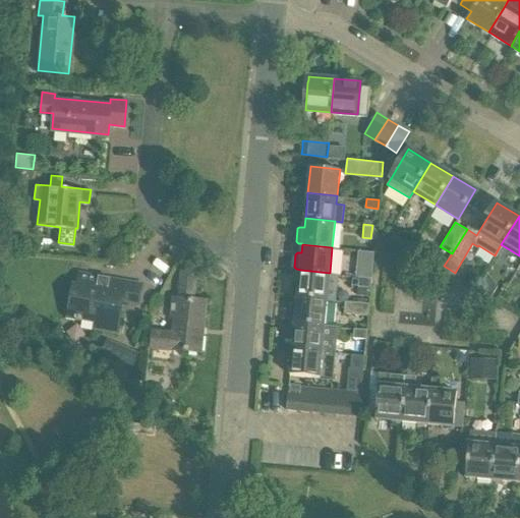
[(374,251),(358,249),(356,271),(372,272),(374,251)]
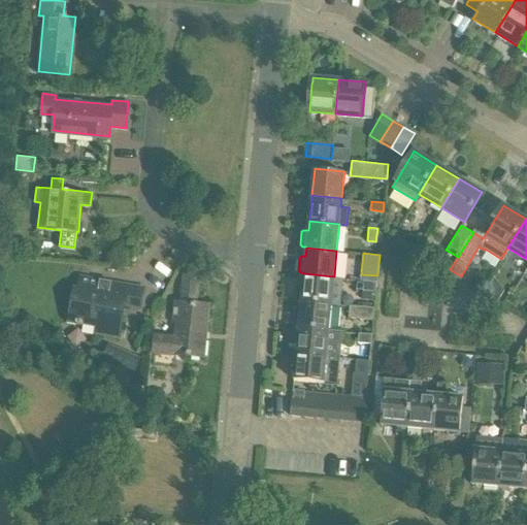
[(339,303),(342,277),(334,276),(304,273),(303,282),(299,282),(296,284),(295,296),(297,298),(301,299),(331,302),(339,303)]
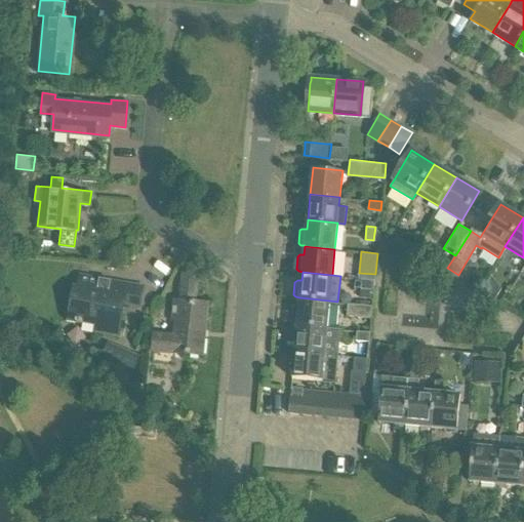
[(138,305),(143,285),(111,280),(77,273),(75,286),(69,318),(94,322),(93,329),(118,333),(123,302),(138,305)]
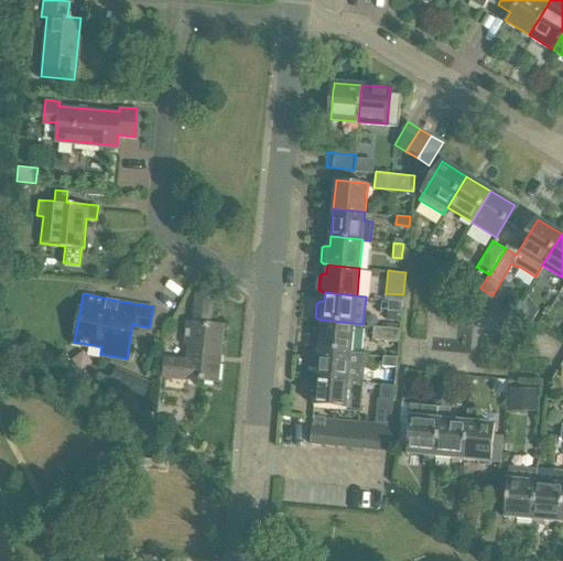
[(213,295),(196,293),(194,313),(191,313),(190,322),(187,322),(185,342),(188,342),(187,359),(165,357),(163,376),(185,378),(185,377),(217,380),(224,317),(210,316),(213,295)]
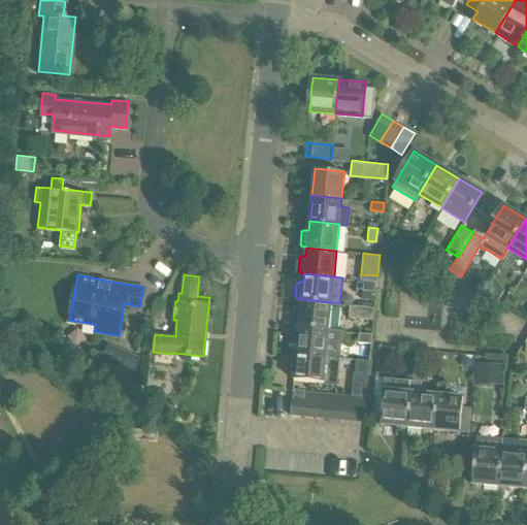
[(376,281),(363,280),(363,289),(375,290),(376,281)]
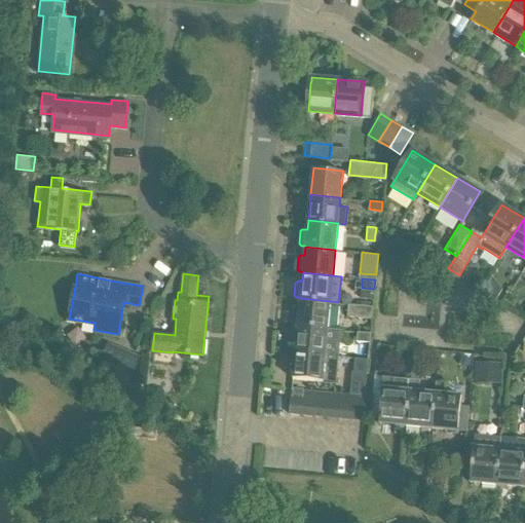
[(293,324),(298,324),(298,325),(328,328),(330,301),(300,298),(299,307),(295,306),(293,308),(292,322),(293,324)]
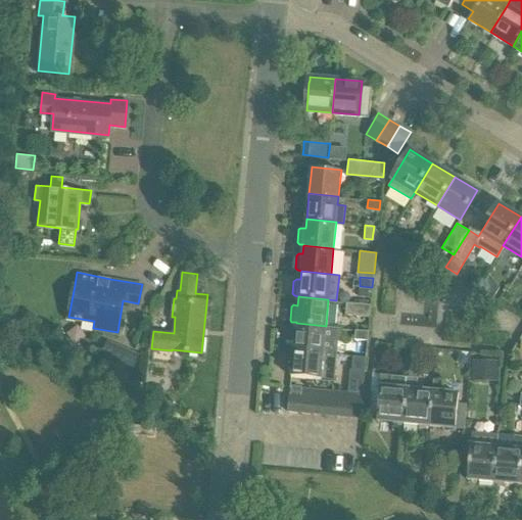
[(371,304),(354,302),(353,314),(369,316),(371,304)]
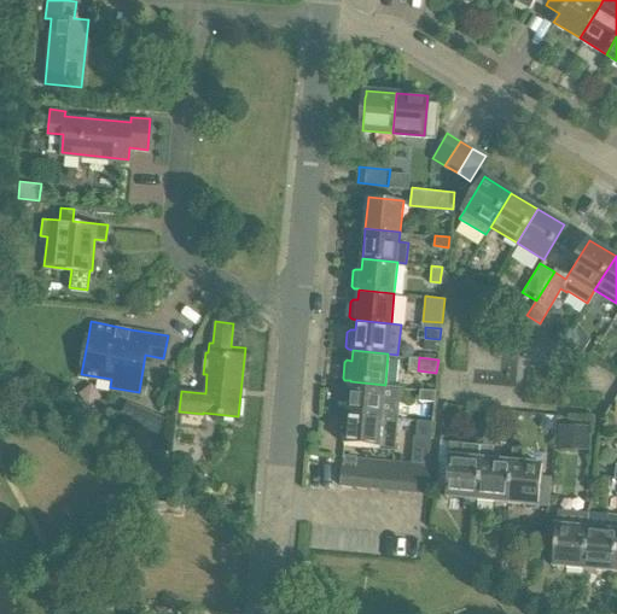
[(347,411),(382,416),(396,417),(400,386),(385,385),(350,381),(347,411)]
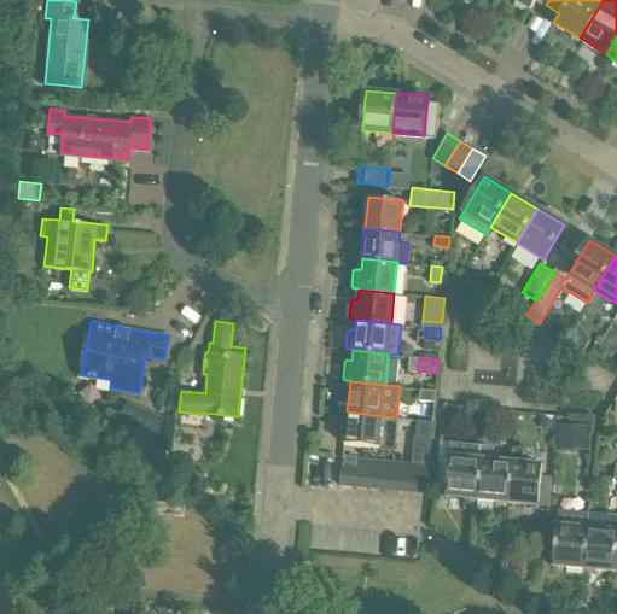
[(435,390),(420,389),(419,399),(435,401),(435,390)]
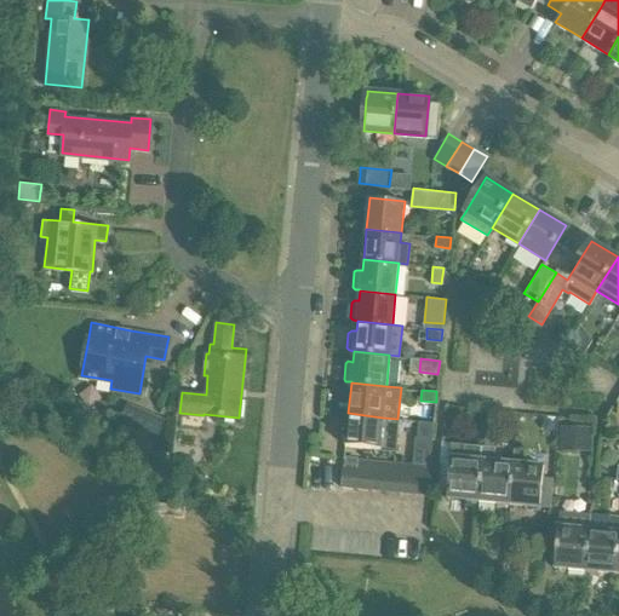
[(126,402),(114,429),(152,447),(165,419),(126,402)]
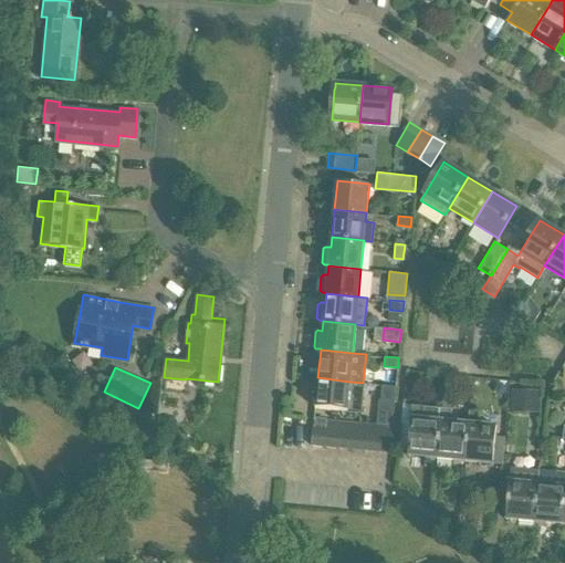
[(361,410),(364,383),(363,383),(349,382),(317,377),(315,406),(361,410)]
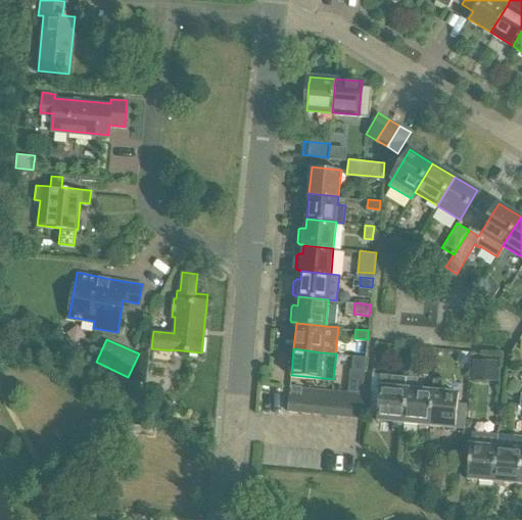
[(366,357),(352,355),(351,367),(365,368),(366,357)]
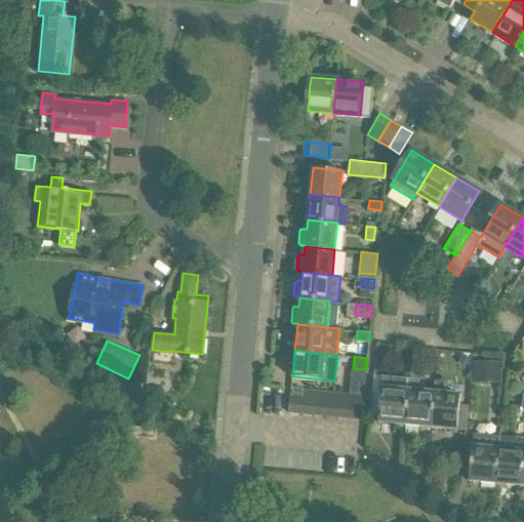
[(477,360),(477,380),(500,382),(501,361),(477,360)]
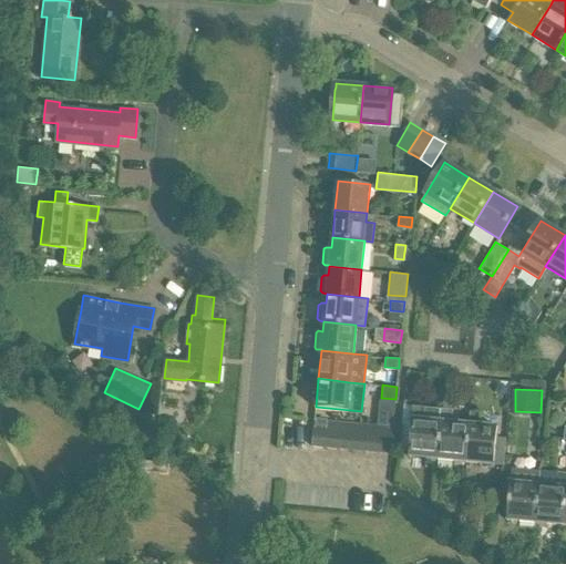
[(442,399),(442,407),(438,457),(455,459),(465,460),(465,459),(469,423),(452,422),(453,408),(454,399),(442,399)]
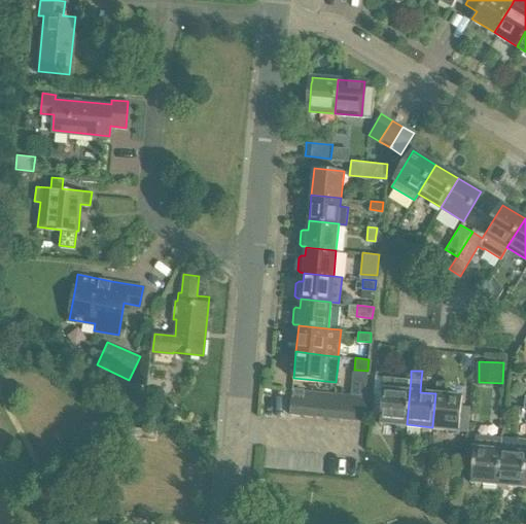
[(411,378),(395,377),(383,376),(381,391),(382,391),(380,422),(407,424),(411,378)]
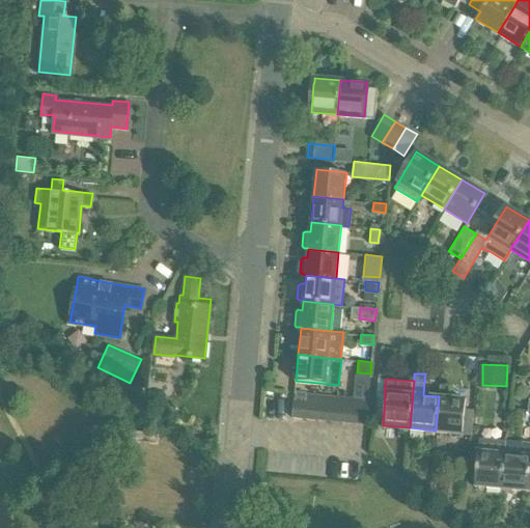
[(463,433),(463,429),(466,399),(449,397),(450,385),(440,384),(439,396),(436,429),(436,431),(463,433)]
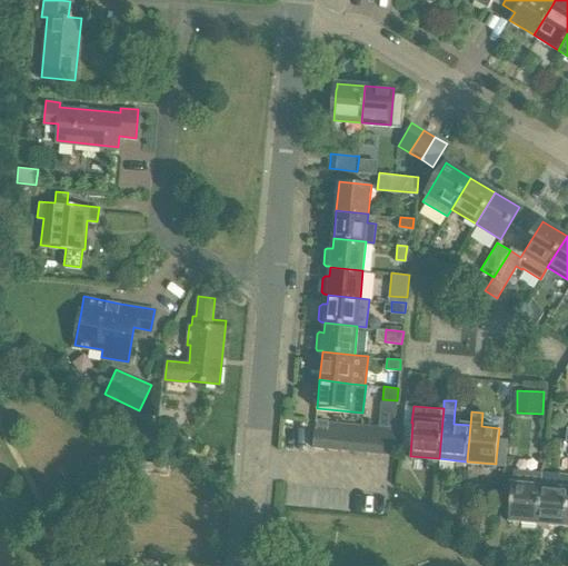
[(316,419),(312,445),(327,446),(329,420),(316,419)]
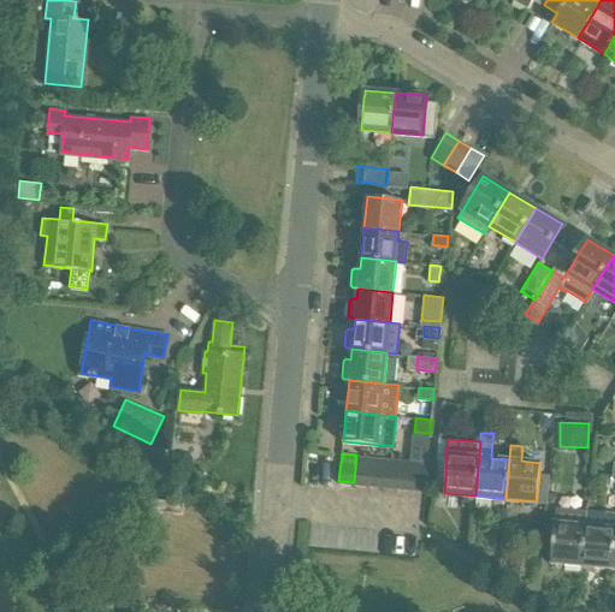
[(368,485),(371,456),(356,455),(354,482),(368,485)]
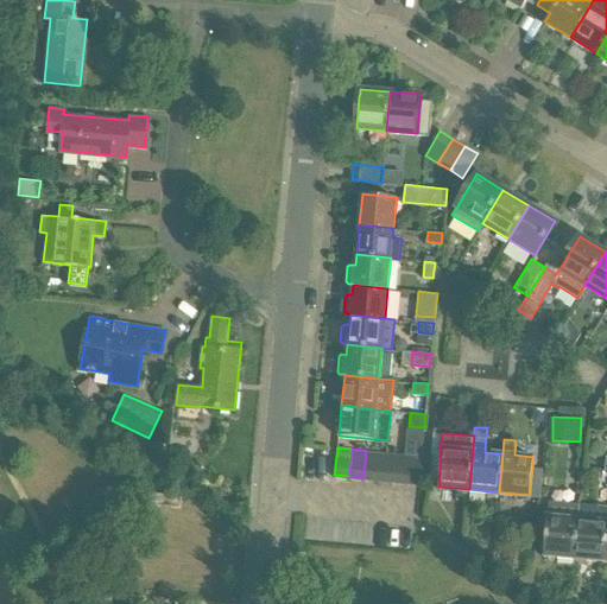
[(378,479),(380,452),(366,450),(364,478),(378,479)]
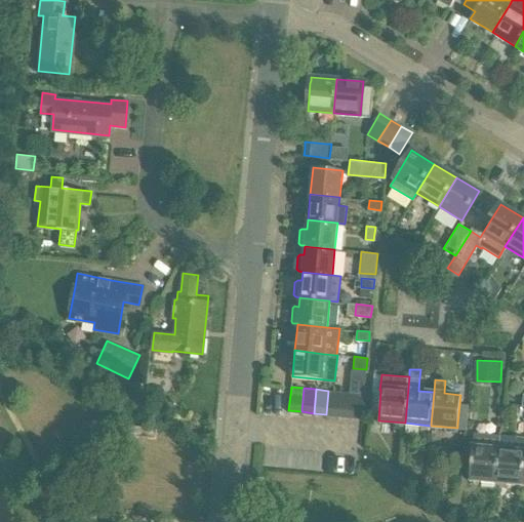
[(338,415),(340,392),(328,391),(326,414),(338,415)]
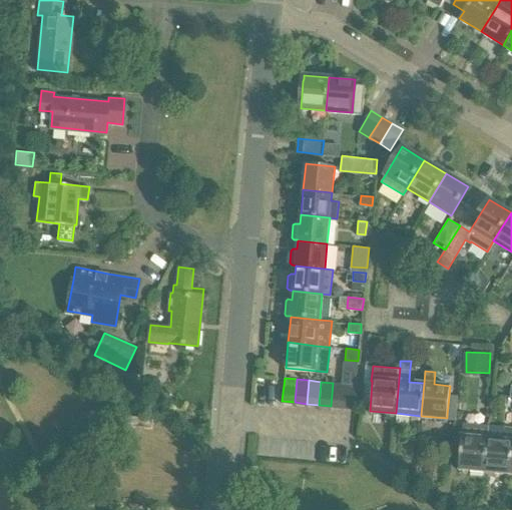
[(343,407),(346,384),(333,383),(331,406),(343,407)]
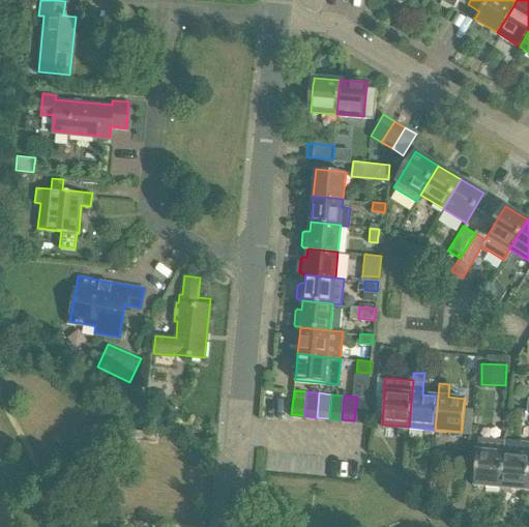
[(357,397),(354,420),(368,421),(370,398),(357,397)]
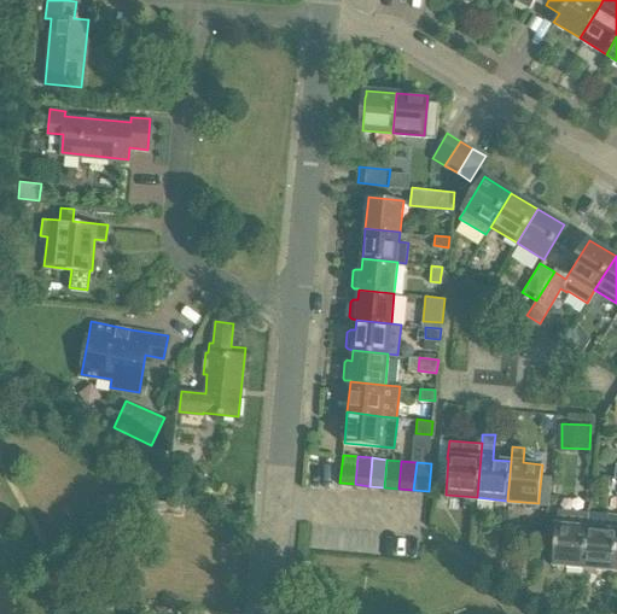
[(155,500),(153,512),(182,514),(184,502),(155,500)]
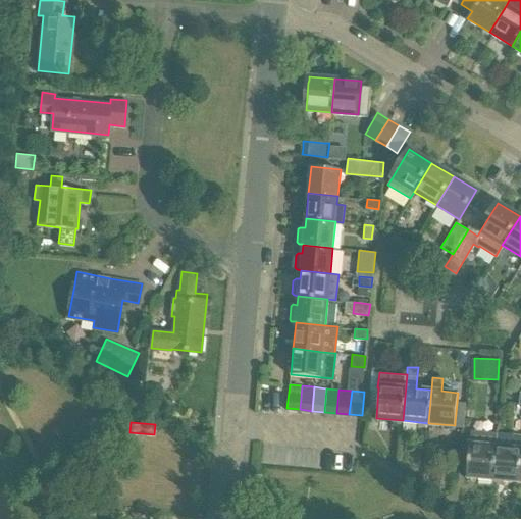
[(496,445),(491,479),(518,481),(520,448),(520,442),(520,423),(513,423),(512,434),(497,432),(496,445)]
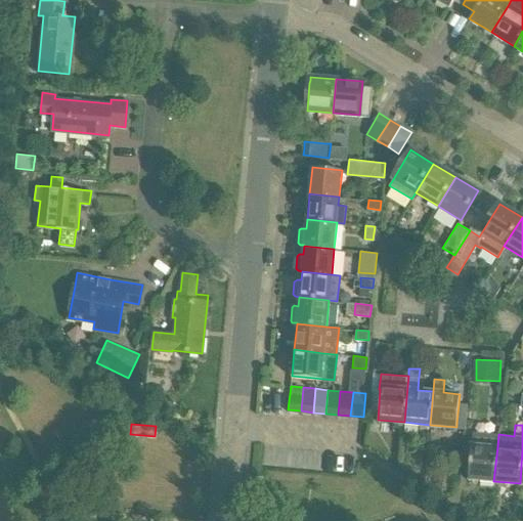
[(472,432),(468,478),(493,481),(497,446),(498,434),(472,432)]
